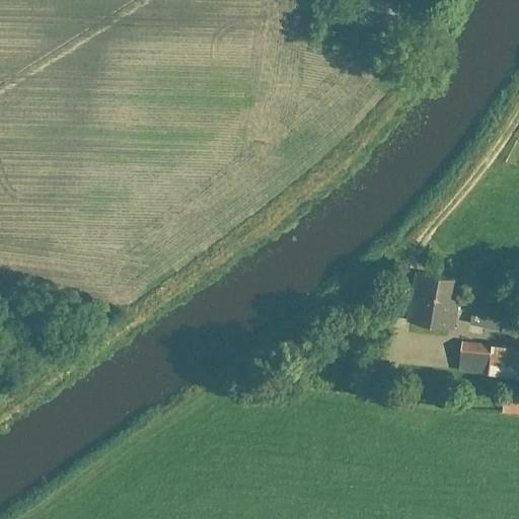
[(394,32),(400,6),(370,0),(362,0),(357,25),(394,32)]
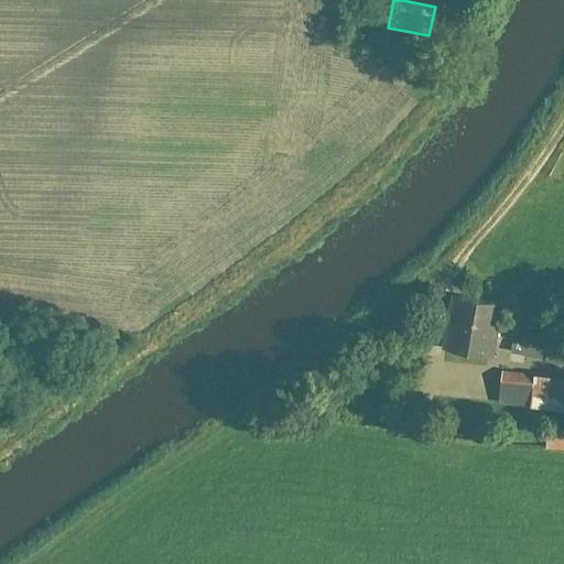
[(492,359),(502,307),(452,299),(443,350),(492,359)]
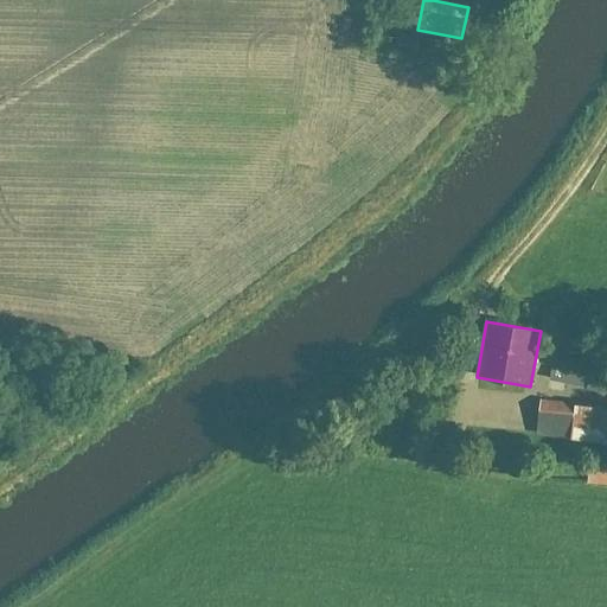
[(582,344),(564,342),(562,353),(580,356),(582,344)]
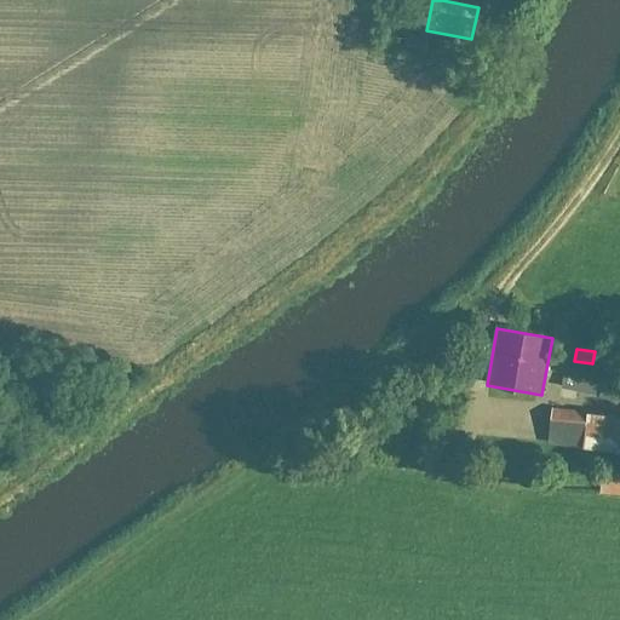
[(564,371),(561,390),(619,402),(619,382),(600,378),(592,377),(564,371)]
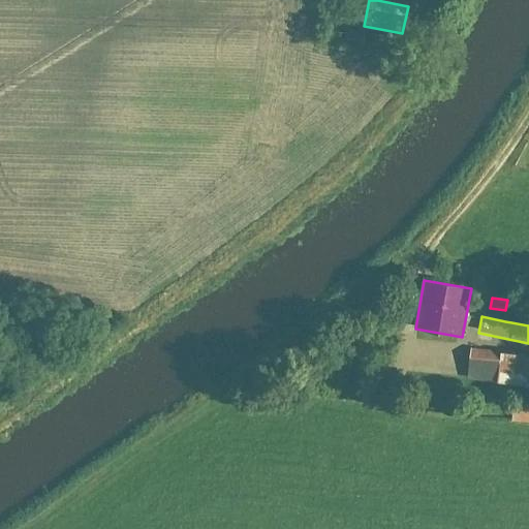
[(528,386),(528,355),(502,352),(471,349),(467,381),(500,384),(500,383),(522,386),(528,386)]
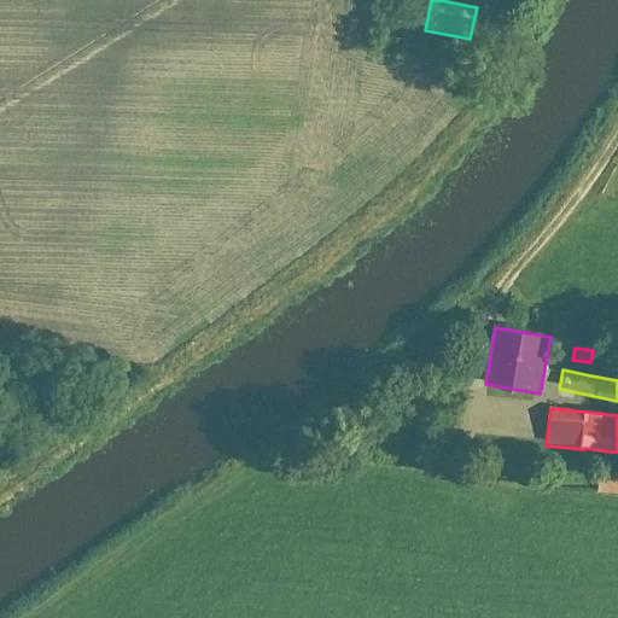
[(617,461),(600,461),(600,491),(617,491),(617,461)]
